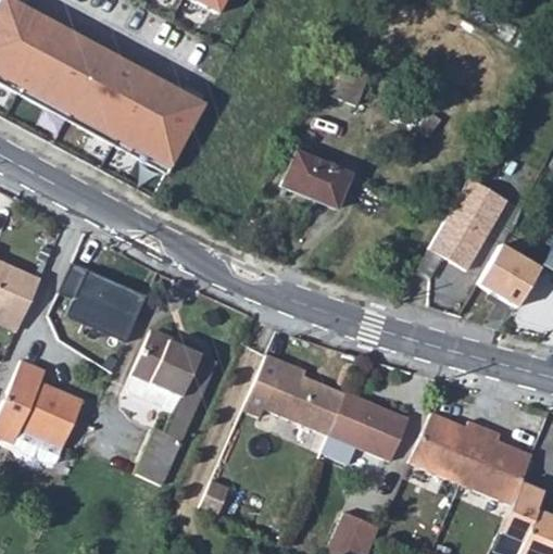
[(205,99),(15,0),(0,0),(0,78),(170,166),(205,99)]
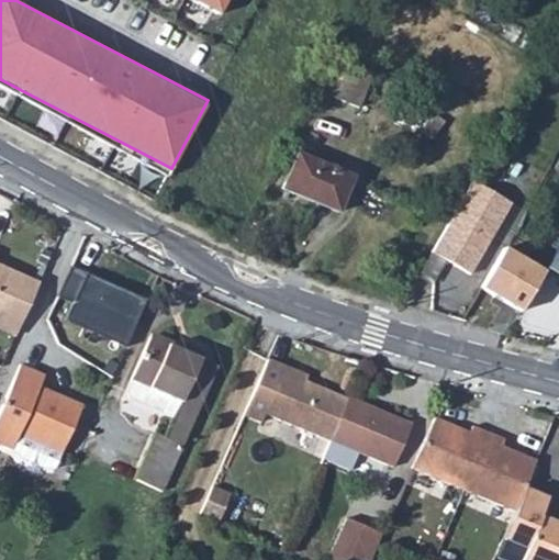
[(193,0),(222,15),(230,0),(193,0)]
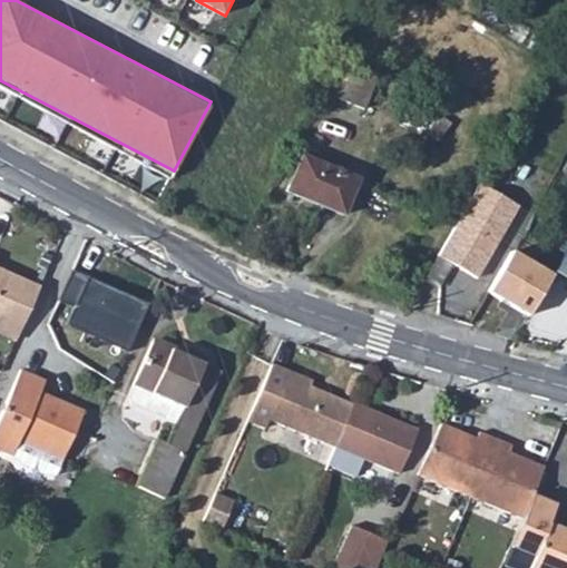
[(382,70),(353,58),(338,96),(367,107),(382,70)]
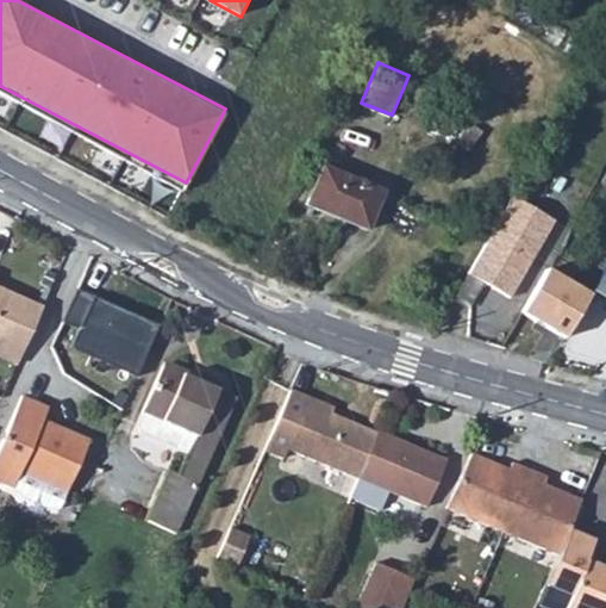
[(325,165),(308,204),(370,229),(386,190),(325,165)]
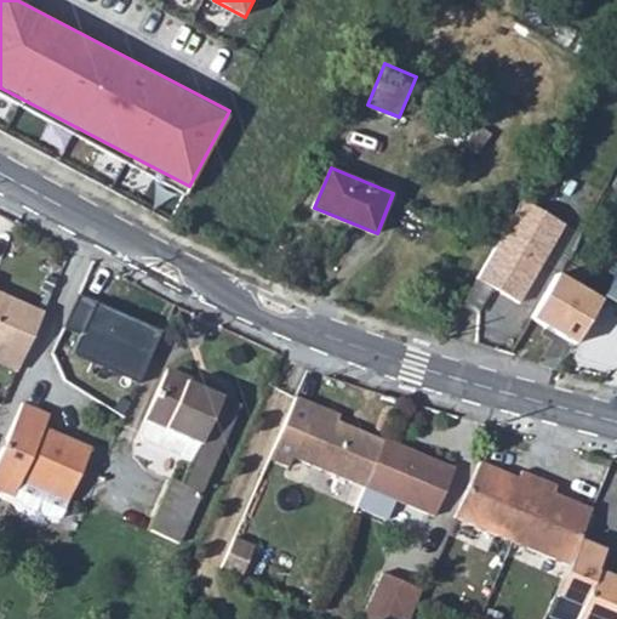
[(566,223),(525,199),(480,277),(521,301),(566,223)]
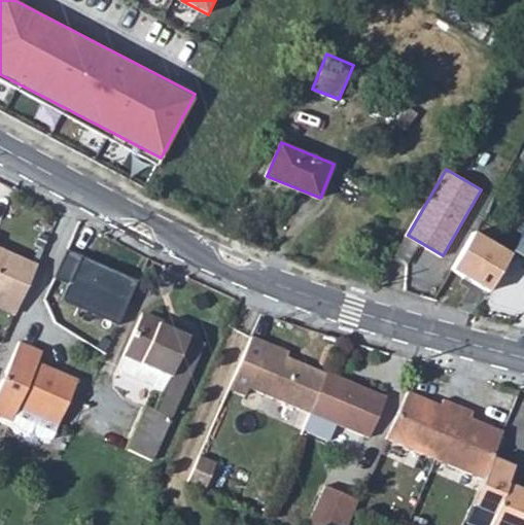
[(515,252),(476,230),(453,267),(492,289),(515,252)]
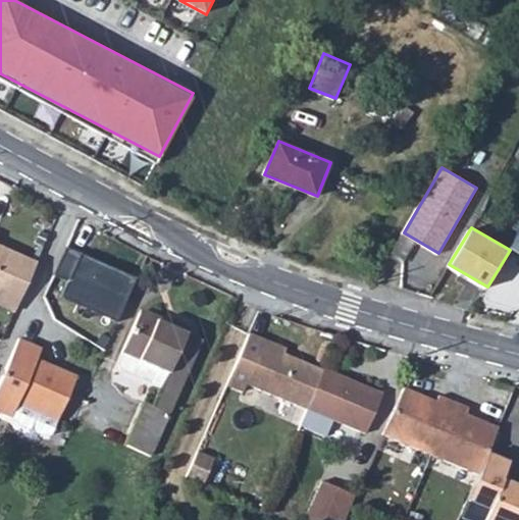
[(518,232),(510,248),(518,252),(518,232)]
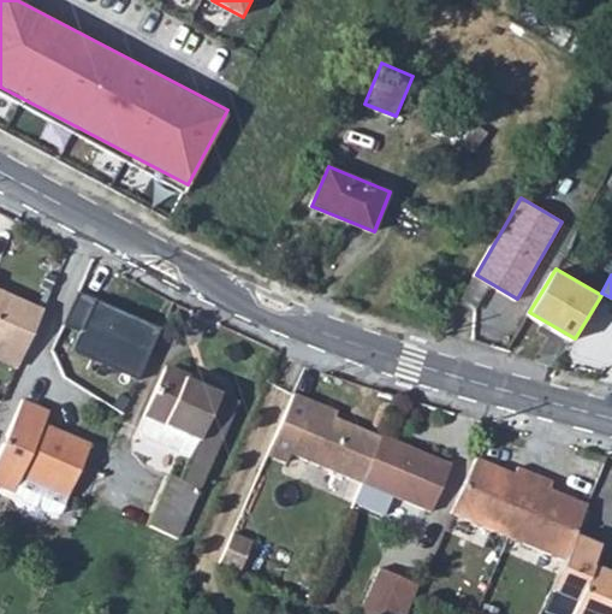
[(0,289),(0,356),(21,366),(46,310),(0,289)]
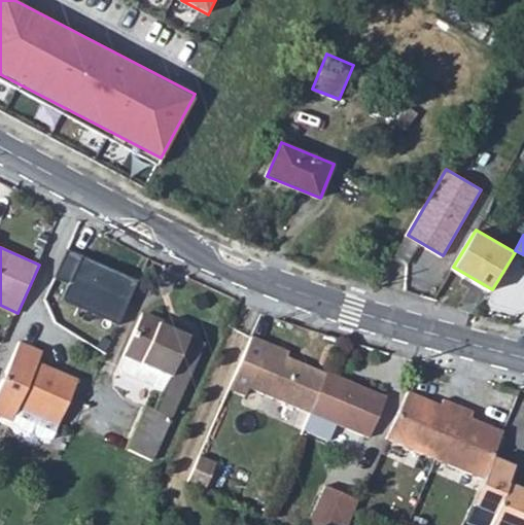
[(69,248),(56,277),(70,283),(63,299),(80,307),(82,302),(123,320),(140,280),(69,248)]
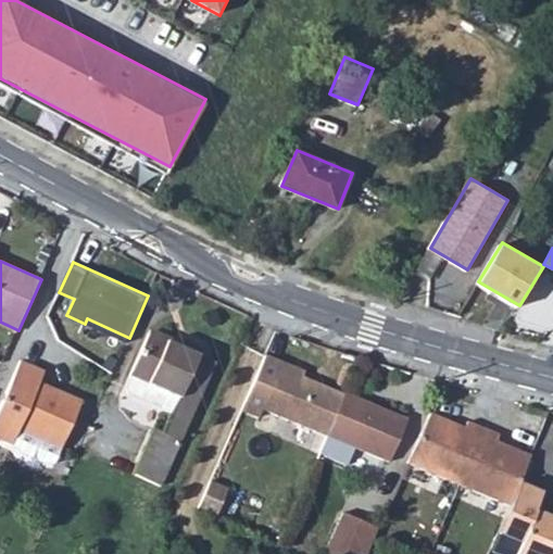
[(151,331),(133,375),(135,376),(129,387),(132,392),(174,411),(165,431),(156,428),(137,473),(163,485),(217,362),(200,353),(202,349),(185,342),(184,345),(151,331)]
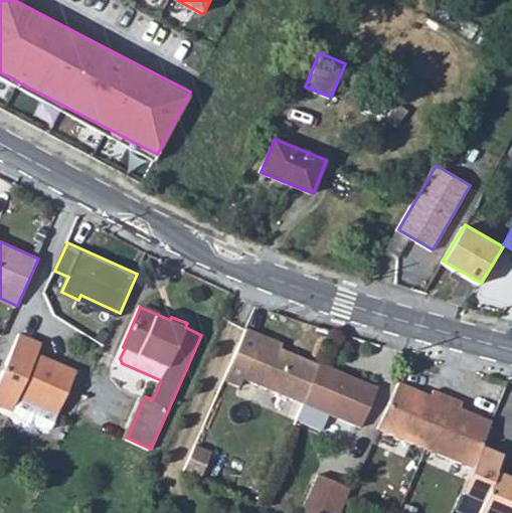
[(244,378),(304,402),(321,364),(283,348),(277,345),(279,340),(248,328),(225,379),(241,385),(244,378)]
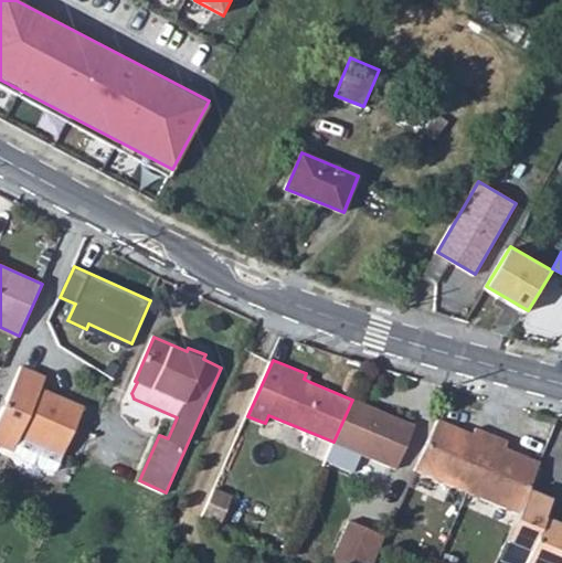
[(23,364),(0,416),(0,444),(21,454),(25,459),(44,468),(52,467),(59,469),(86,406),(55,393),(52,400),(40,394),(48,375),(23,364)]
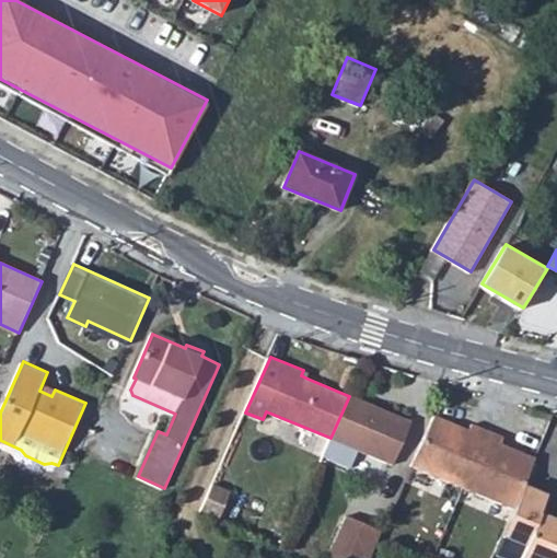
[(360,450),(394,464),(413,421),(350,394),(349,396),(331,438),(332,438),(325,455),(352,467),(360,450)]
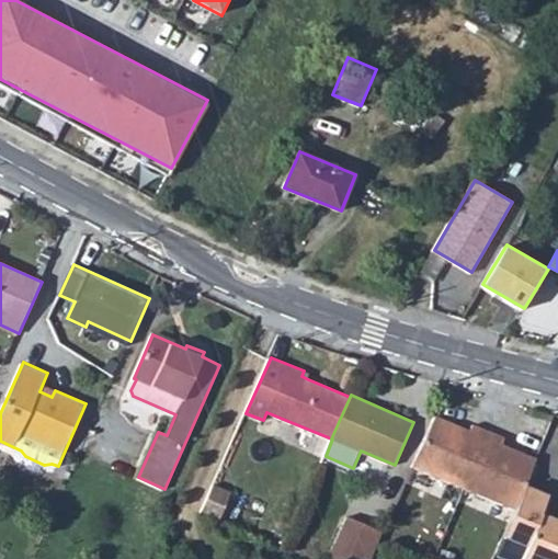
[(436,415),(414,466),(515,511),(526,487),(538,458),(503,444),(507,437),(474,424),(471,430),(436,415)]
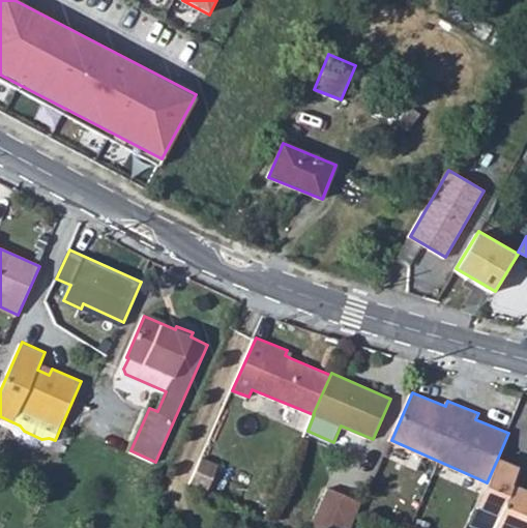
[(220,465),(203,458),(192,484),(208,492),(220,465)]
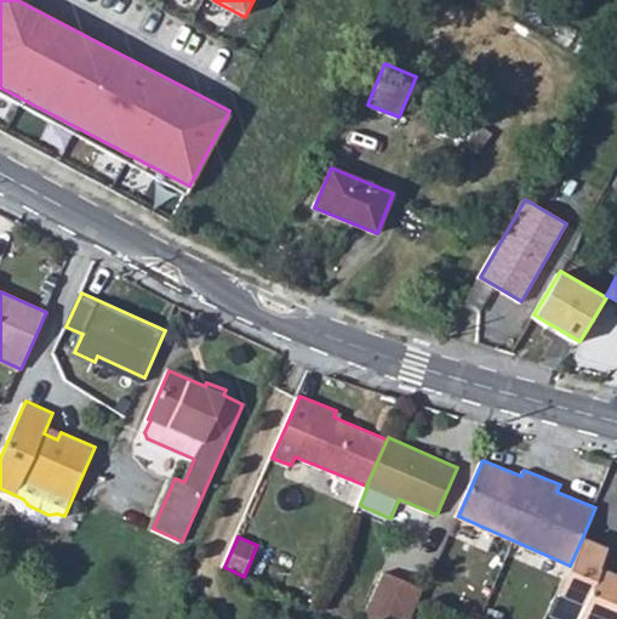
[(616,577),(599,569),(607,549),(582,539),(570,566),(558,594),(584,605),(577,618),(616,618),(616,577)]
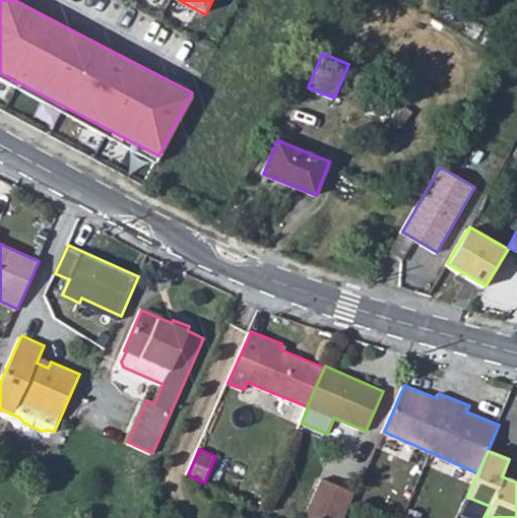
[(320,484),(305,517),(343,517),(352,499),(320,484)]
